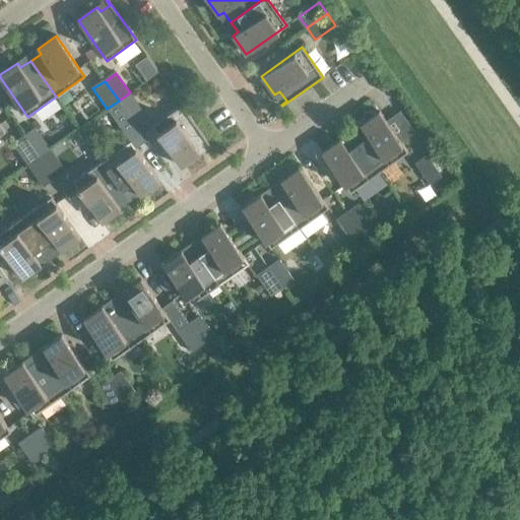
[(144,113),(130,92),(119,101),(133,121),(144,113)]
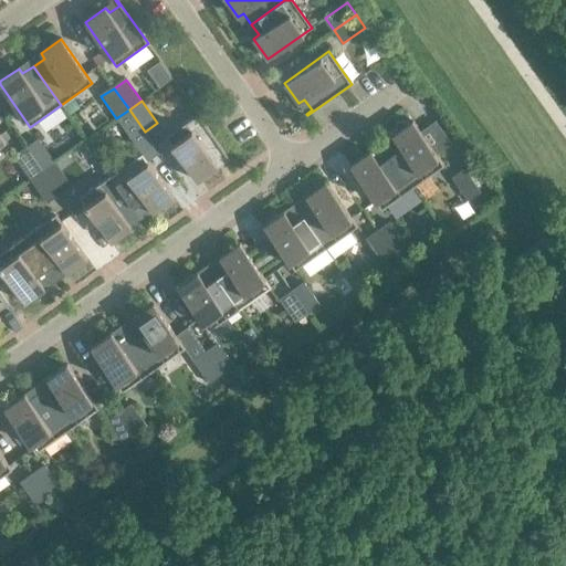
[(145,132),(129,109),(116,118),(132,140),(145,132)]
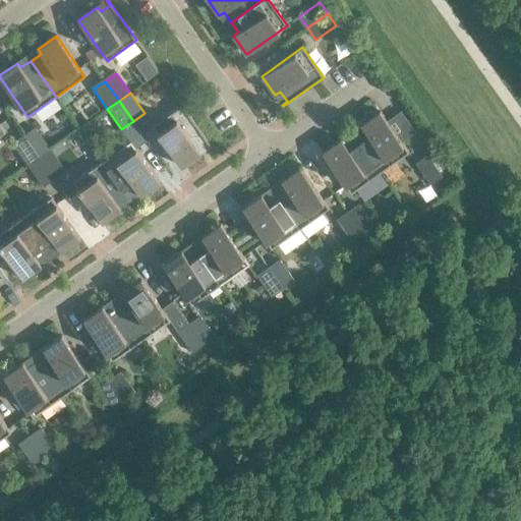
[(211,146),(182,105),(153,126),(181,167),(200,154),(196,149),(207,141),(210,147),(211,146)]
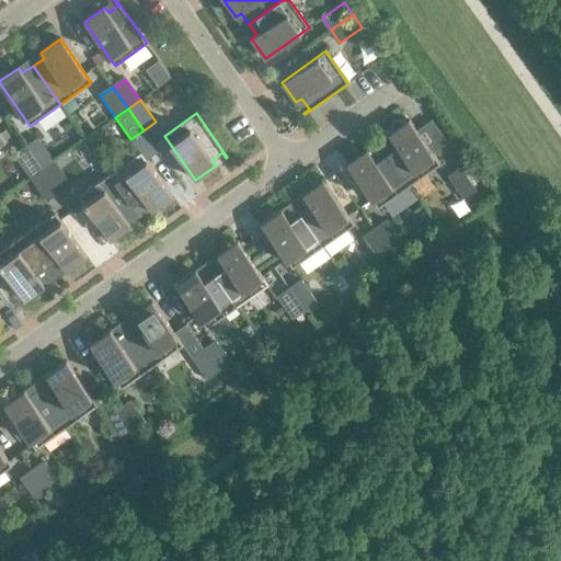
[(392,140),(381,147),(409,186),(439,164),(409,121),(389,135),(392,140)]
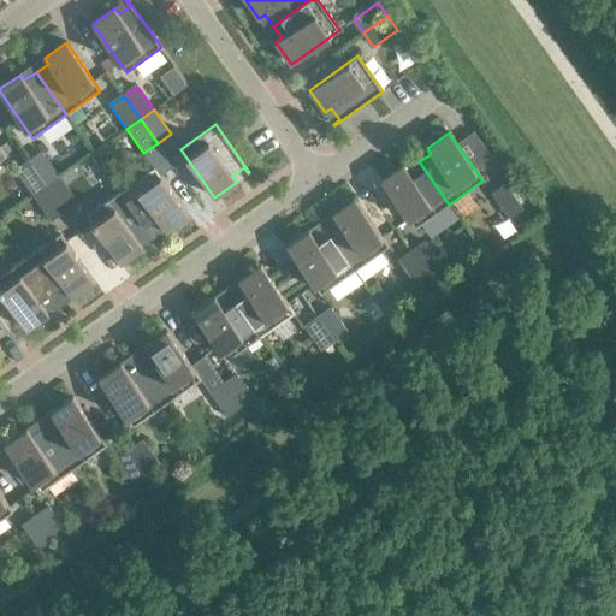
[(43,153),(30,163),(47,185),(60,176),(43,153)]
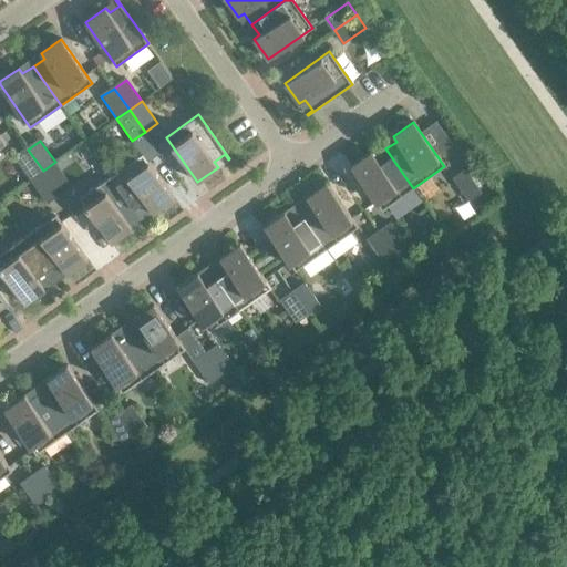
[(413,188),(385,148),(374,156),(371,152),(351,166),(382,210),(413,188)]
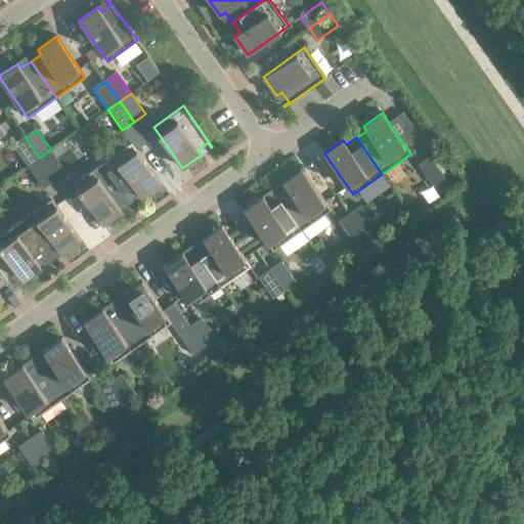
[(40,158),(26,138),(13,146),(28,166),(40,158)]
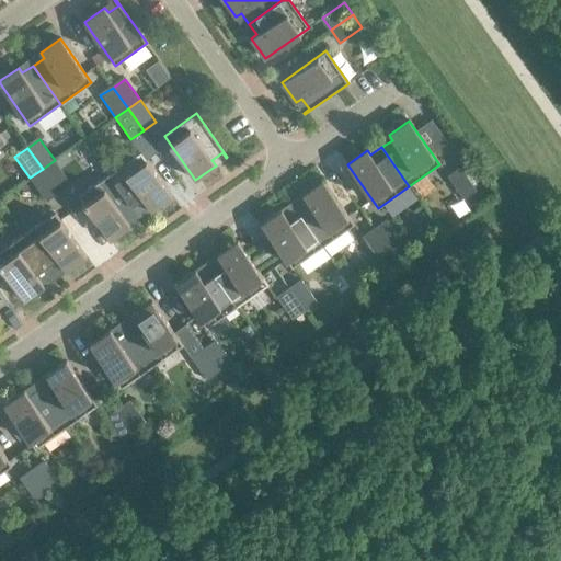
[(140,152),(110,174),(137,213),(148,205),(151,210),(172,196),(140,152)]
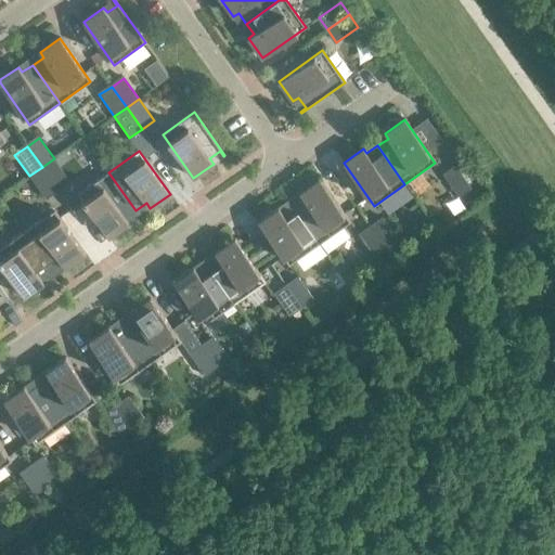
[(69,180),(54,158),(42,167),(56,189),(69,180)]
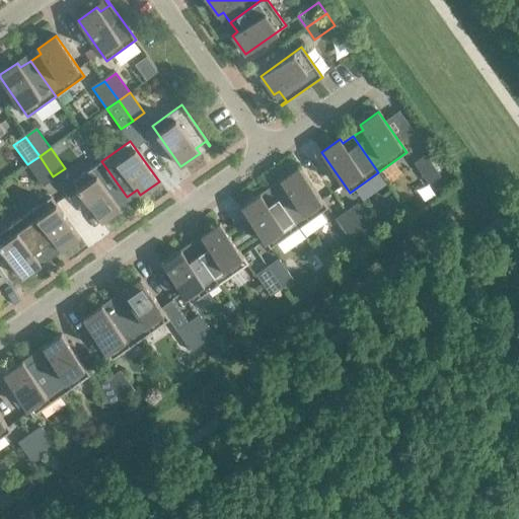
[(53,176),(40,156),(27,164),(42,184),(53,176)]
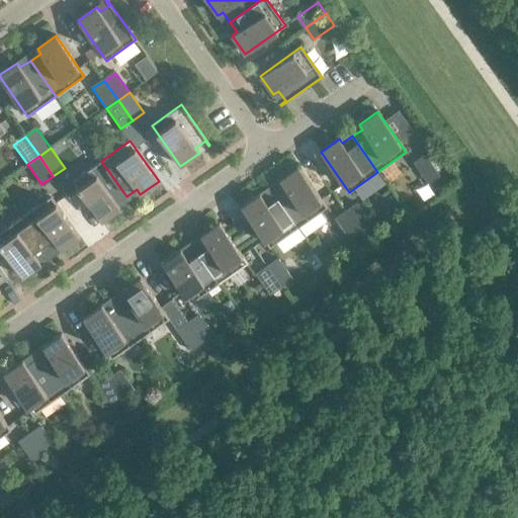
[(440,176),(426,156),(414,164),(428,184),(440,176)]
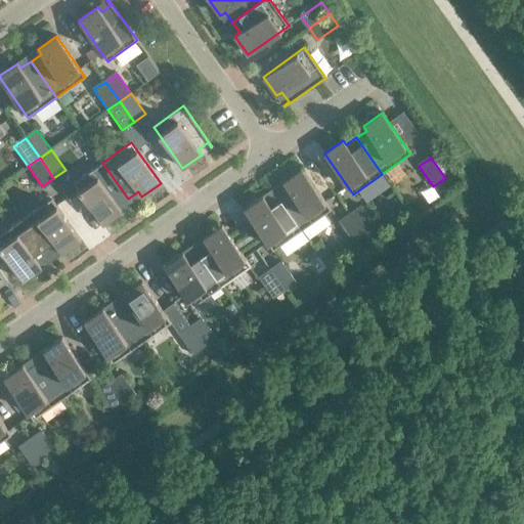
[(128,199),(102,163),(74,183),(102,224),(122,211),(118,206),(128,199)]
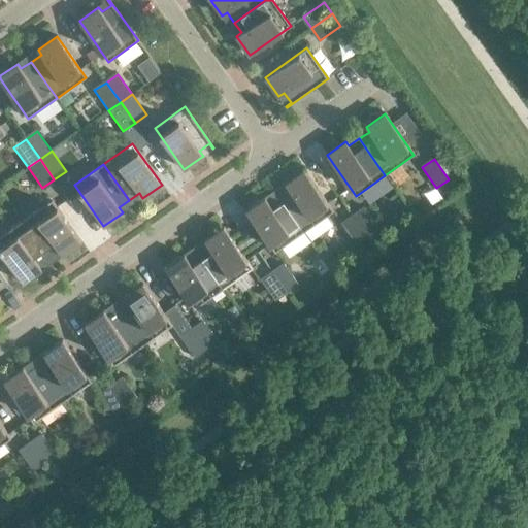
[(289,189),(278,196),(304,232),(333,211),(304,170),(285,184),(289,189)]
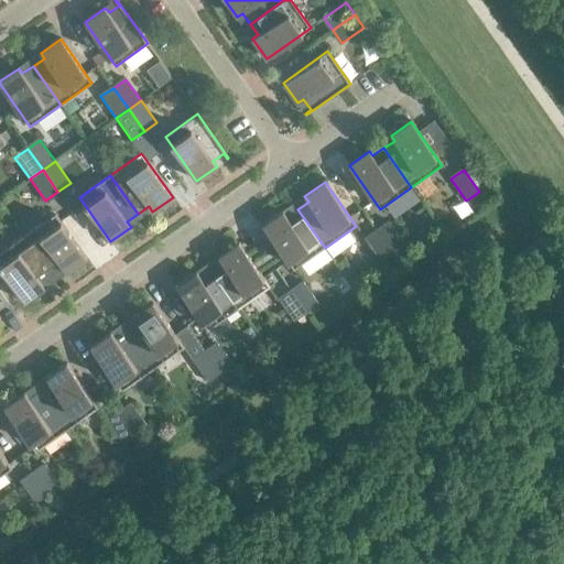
[(325,248),(297,209),(286,216),(283,212),(262,226),(294,270),(325,248)]
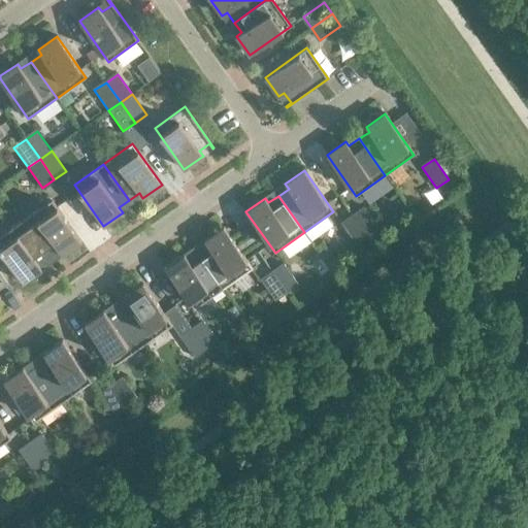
[(52,200),(23,221),(48,257),(59,250),(62,255),(81,241),(52,200)]
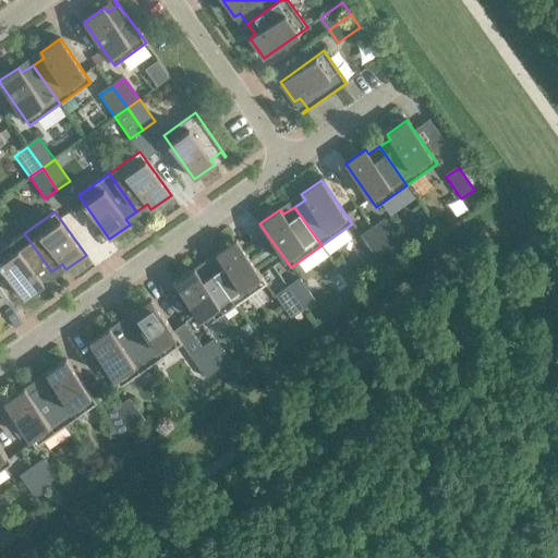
[(386,219),(373,228),(388,250),(401,241),(386,219)]
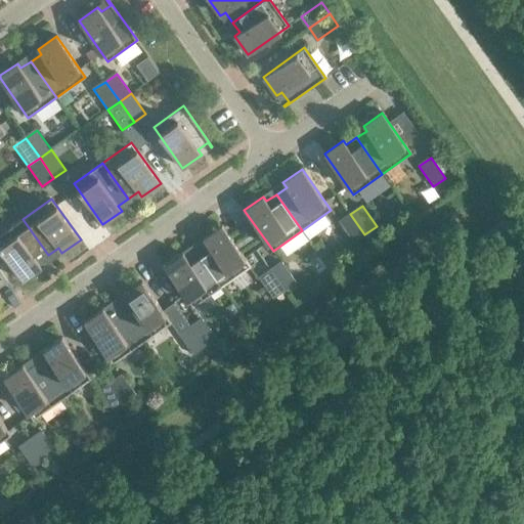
[(364,234),(350,214),(339,222),(353,243),(364,234)]
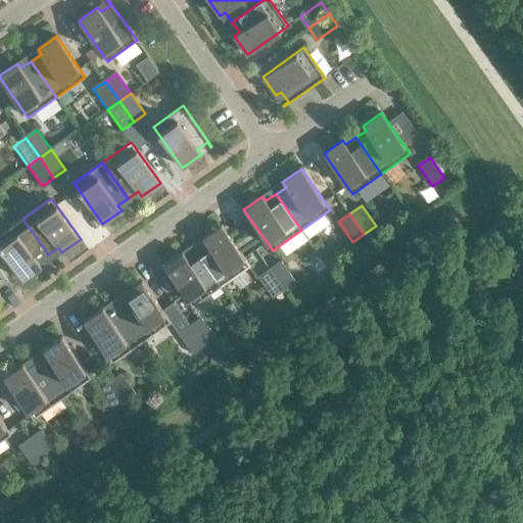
[(48,254),(22,219),(0,234),(0,247),(22,280),(41,267),(38,262),(48,254)]
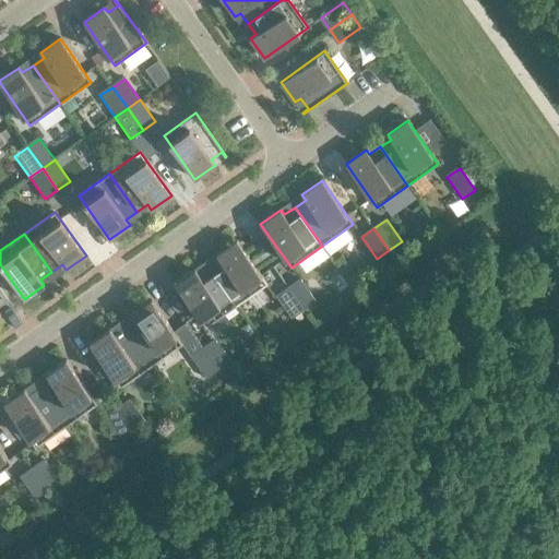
[(221,260),(210,268),(237,306),(268,284),(237,240),(216,254),(221,260)]
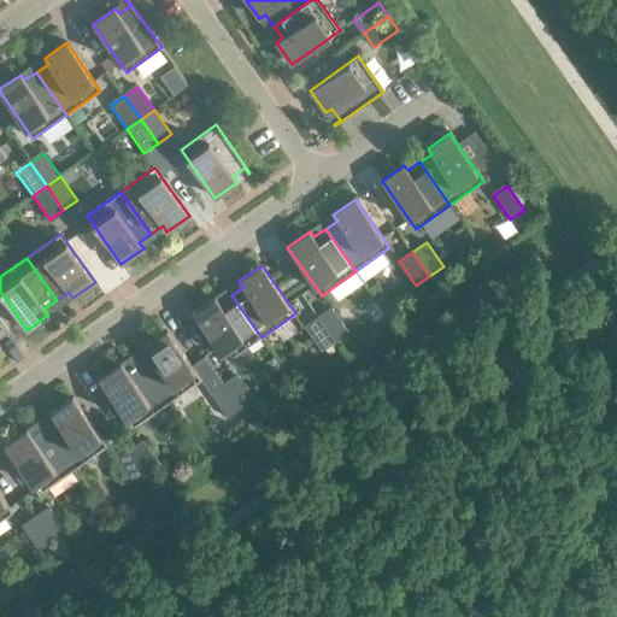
[(262,338),(231,295),(219,303),(216,298),(193,313),(227,362),(262,338)]
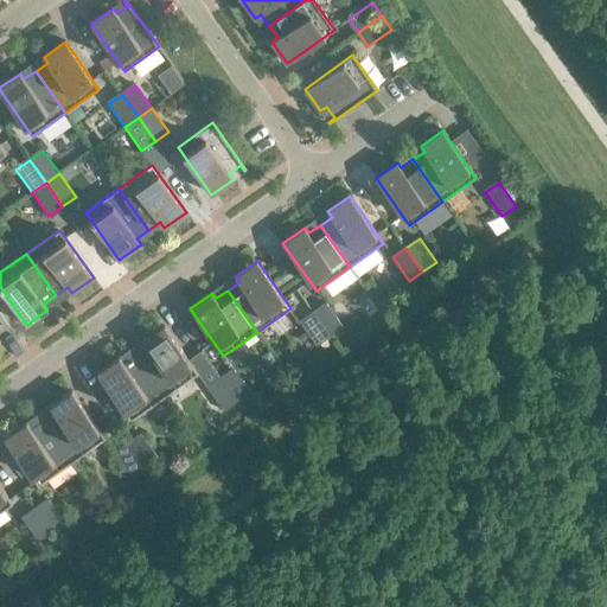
[(327,304),(313,313),(330,337),(344,327),(327,304)]
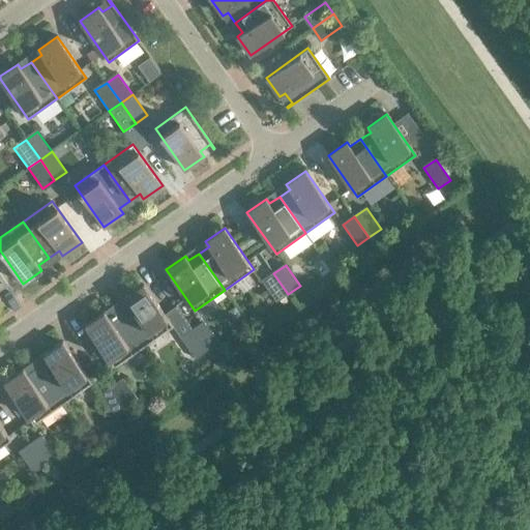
[(288,294),(273,273),(262,282),(276,302),(288,294)]
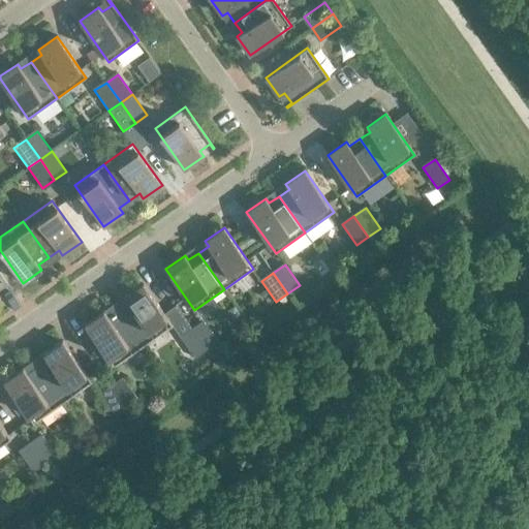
[(128,303),(118,310),(144,346),(173,325),(144,284),(124,298),(128,303)]
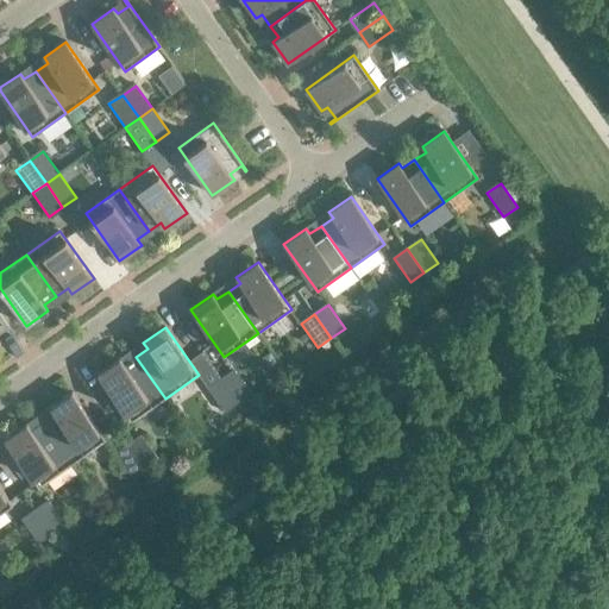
[(165,399),(136,357),(124,364),(120,359),(98,375),(131,422),(165,399)]
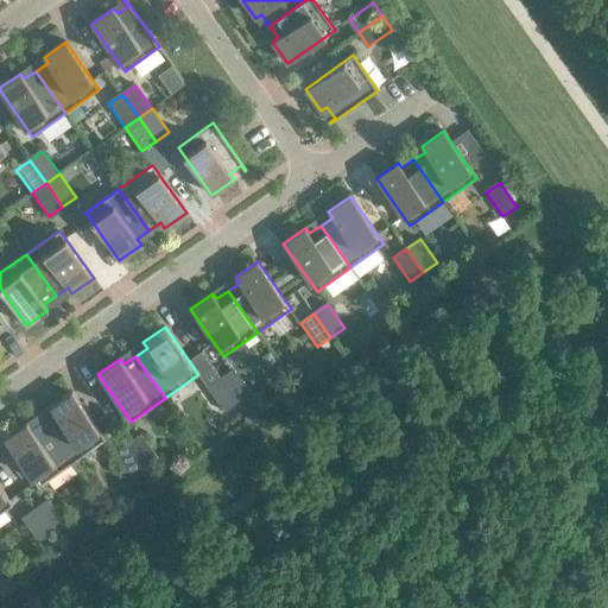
[(234,371),(221,379),(238,403),(251,393),(234,371)]
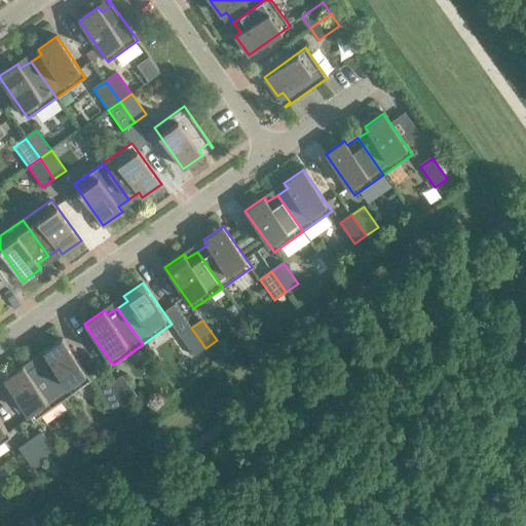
[(205,348),(191,328),(180,336),(194,357),(205,348)]
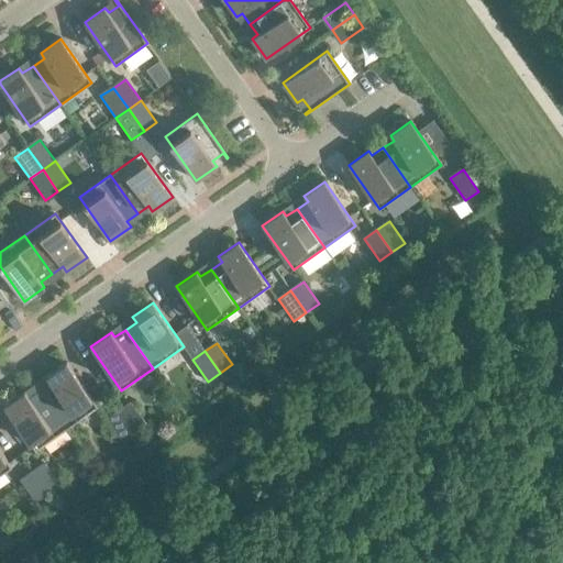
[(50,383),(40,390),(67,429),(98,407),(67,363),(46,377),(50,383)]
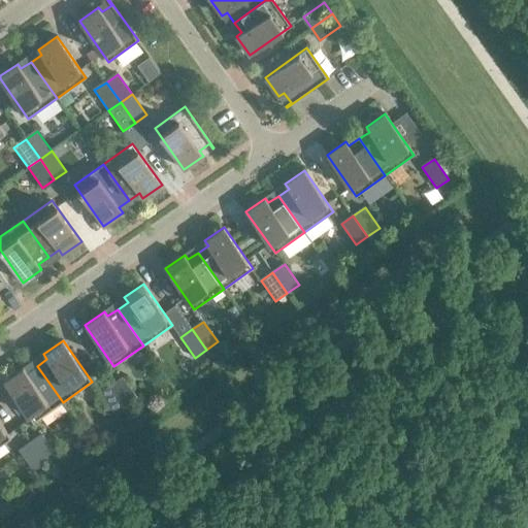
[(63,402),(37,366),(27,373),(23,368),(4,382),(33,423),(63,402)]
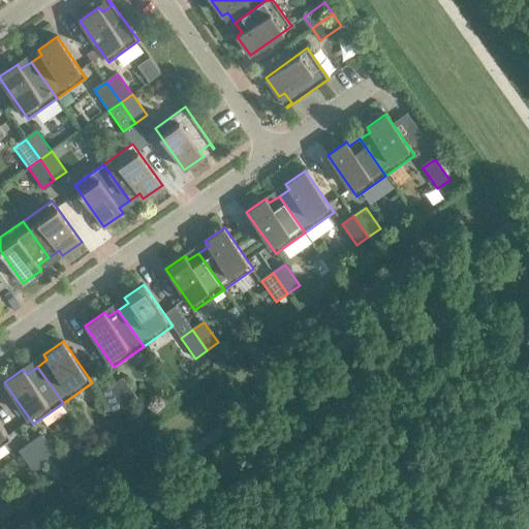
[(123,379),(112,386),(126,407),(137,399),(123,379)]
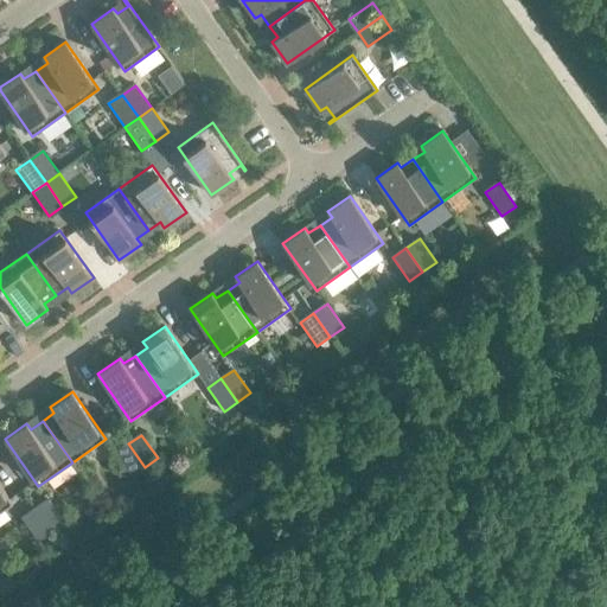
[(145,467),(128,443),(115,453),(132,477),(145,467)]
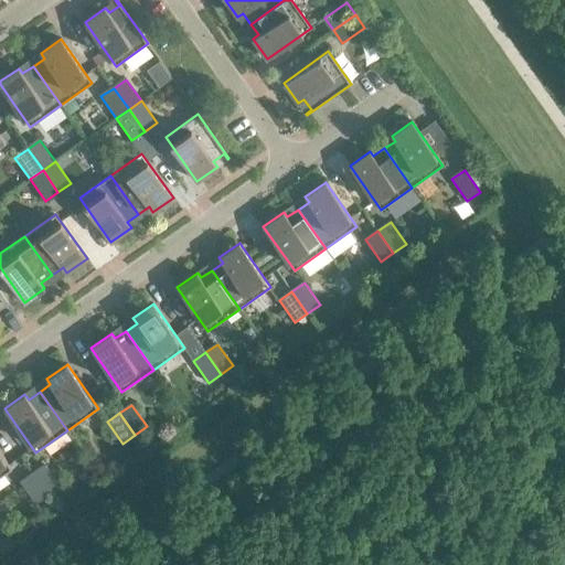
[(0,477),(12,469),(0,451),(0,477)]
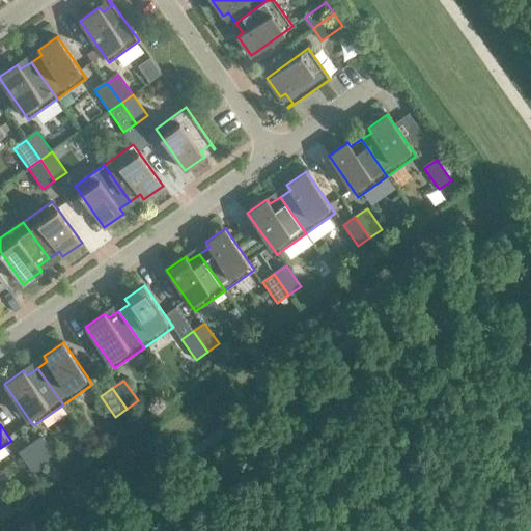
[(43,438),(31,446),(46,466),(57,457),(43,438)]
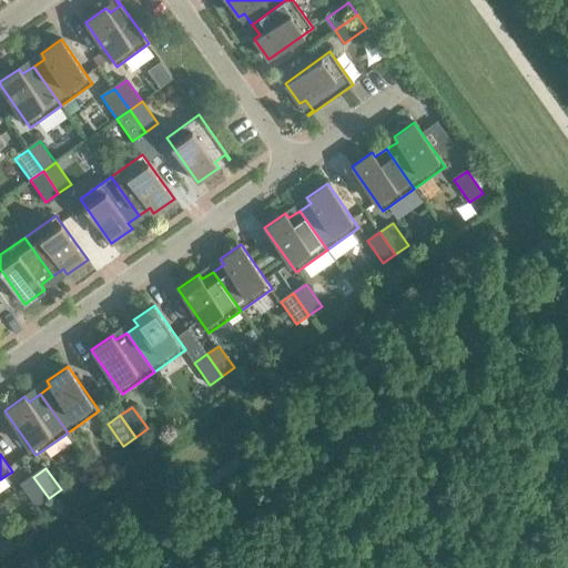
[(49,498),(33,477),(21,485),(37,507),(49,498)]
